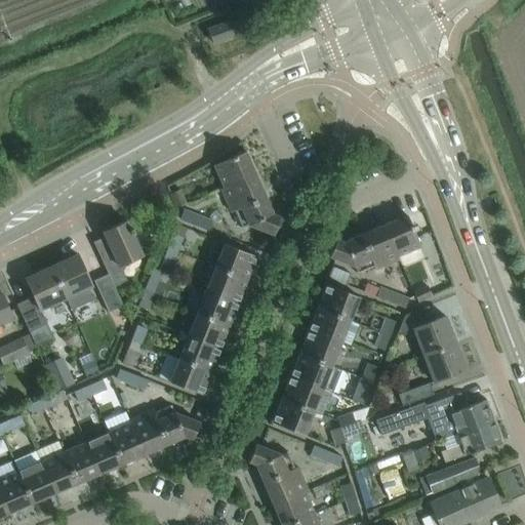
[(216,26),(221,40),(233,36),(228,22),(216,26)]
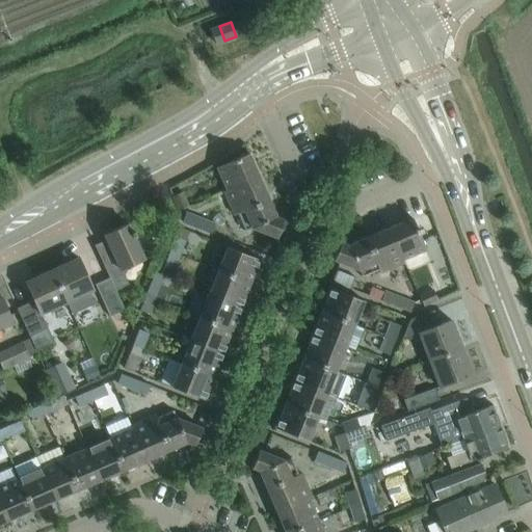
[(216,167),(225,190),(258,177),(247,154),(216,167)]
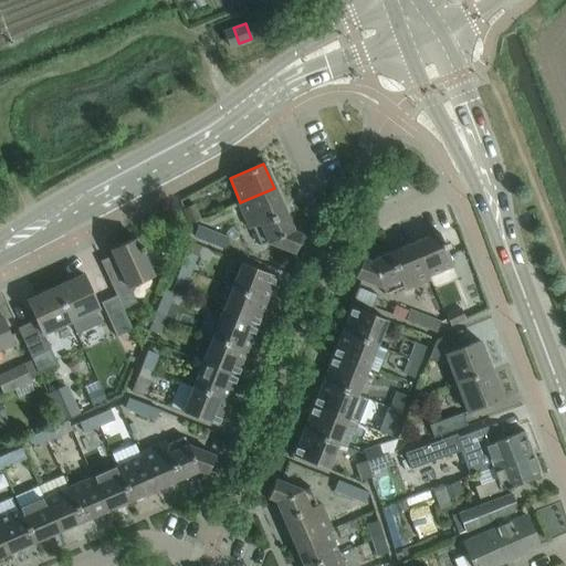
[(293,231),(274,188),(240,202),(237,203),(248,229),(252,228),(260,245),(268,242),(294,253),(302,234),(293,231)]
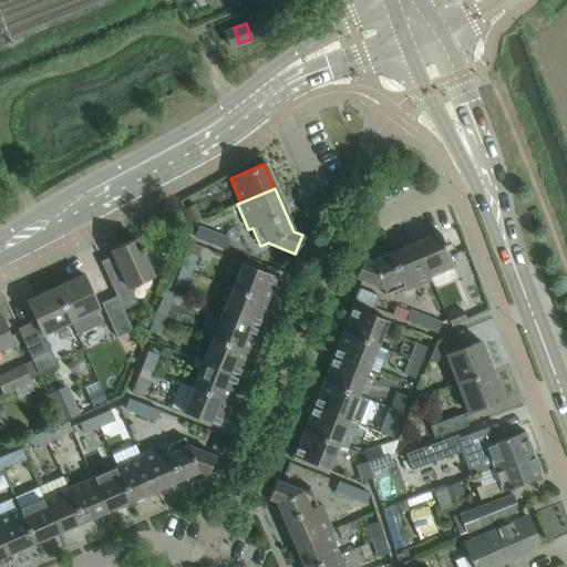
[(199,220),(193,205),(183,209),(189,225),(199,220)]
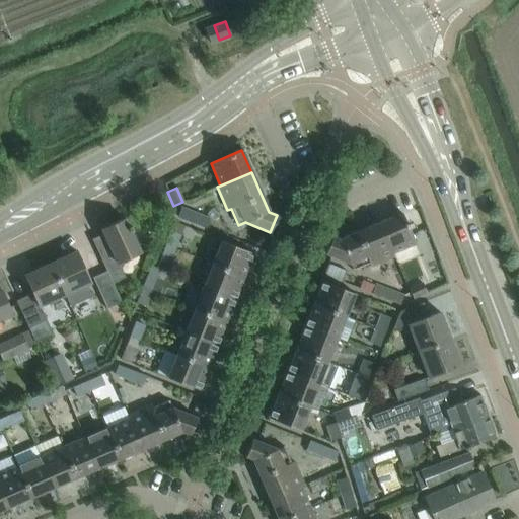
[(191,223),(195,214),(180,209),(177,218),(191,223)]
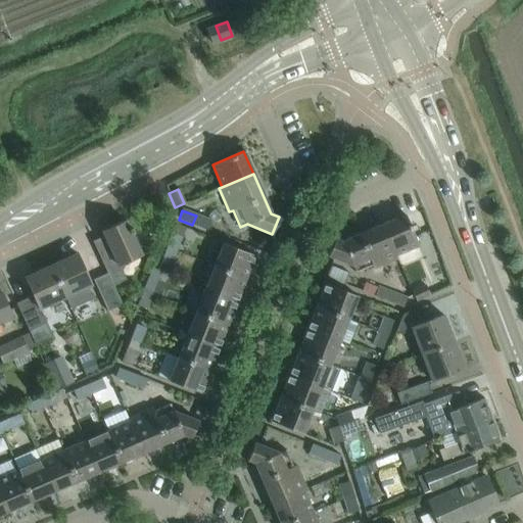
[(405,215),(382,224),(394,255),(395,255),(418,245),(405,215)]
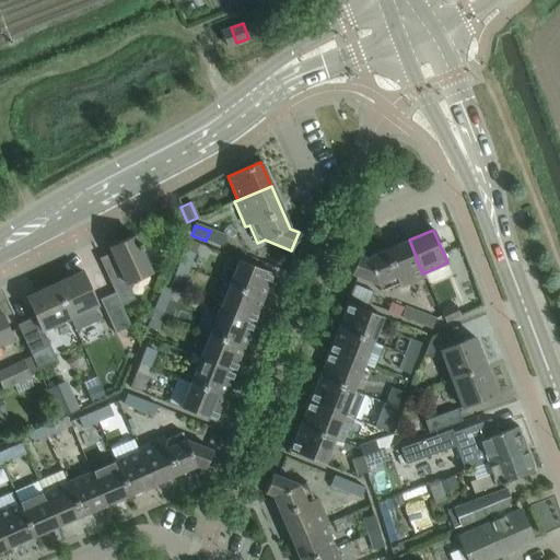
[(224,237),(210,231),(206,241),(220,247),(224,237)]
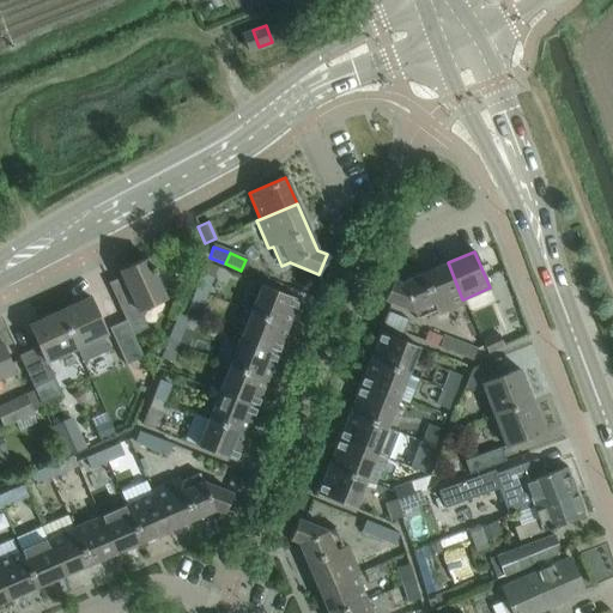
[(155,273),(156,272),(153,266),(151,267),(146,258),(119,271),(123,280),(111,286),(109,283),(108,283),(125,320),(132,335),(146,328),(141,317),(147,307),(165,298),(155,273)]
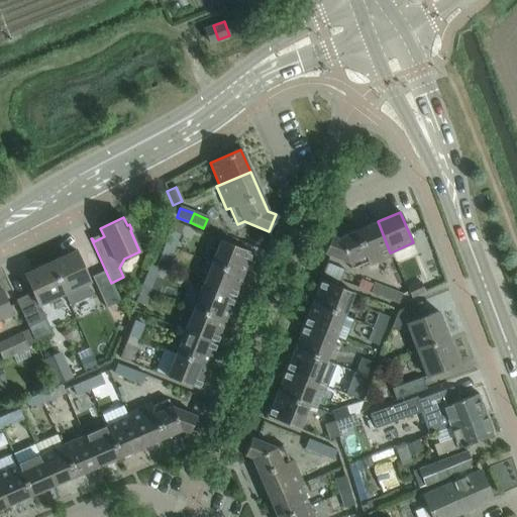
[(390,252),(378,221),(337,238),(330,235),(323,252),(346,262),(350,271),(368,263),(369,266),(392,255),(391,252),(390,252)]
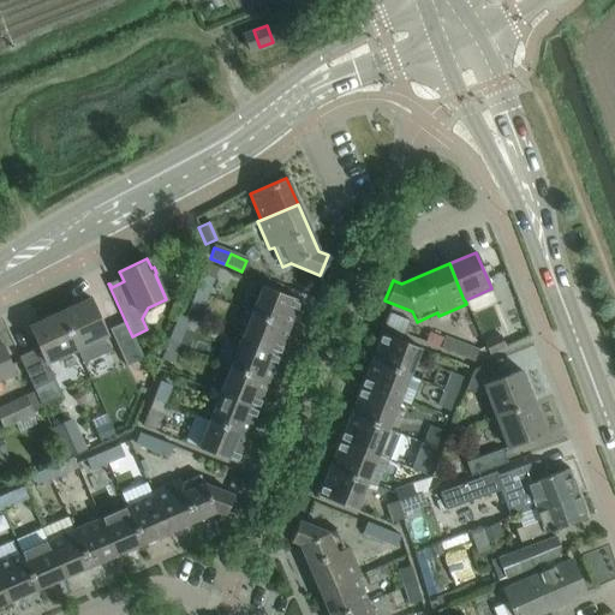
[(201,275),(195,291),(207,294),(212,280),(201,275)]
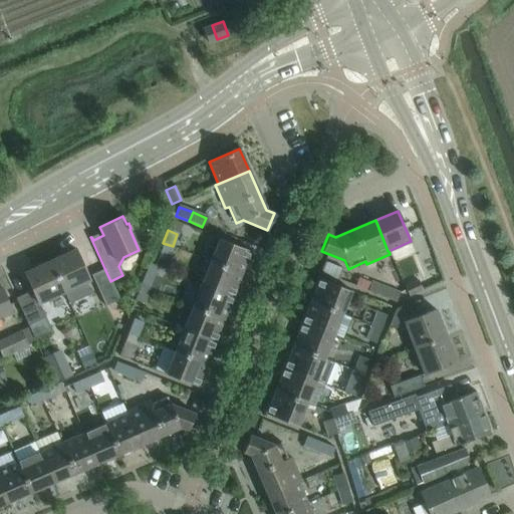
[(219,238),(210,261),(241,273),(250,251),(219,238)]
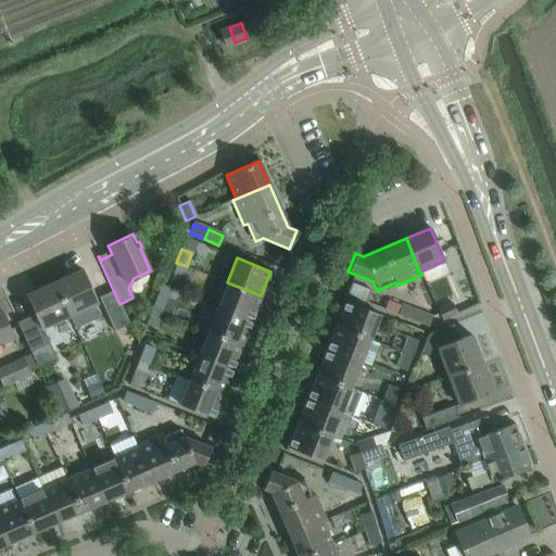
[(180,282),(187,266),(176,263),(171,278),(180,282)]
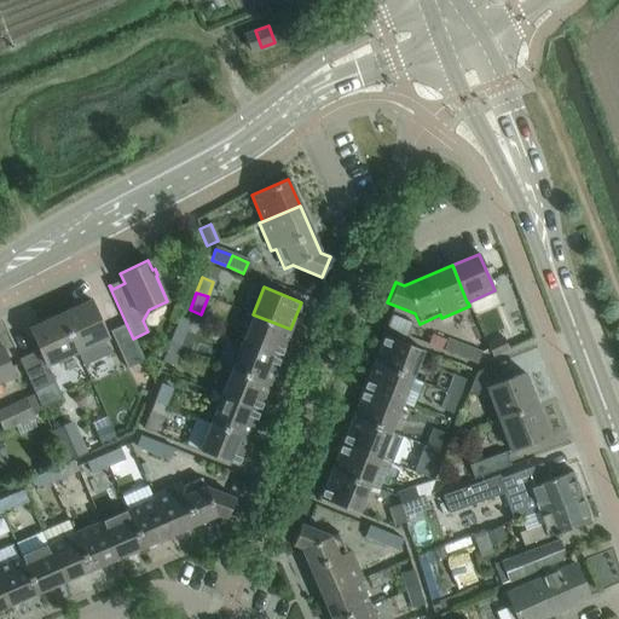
[(91,300),(61,313),(79,353),(109,340),(91,300)]
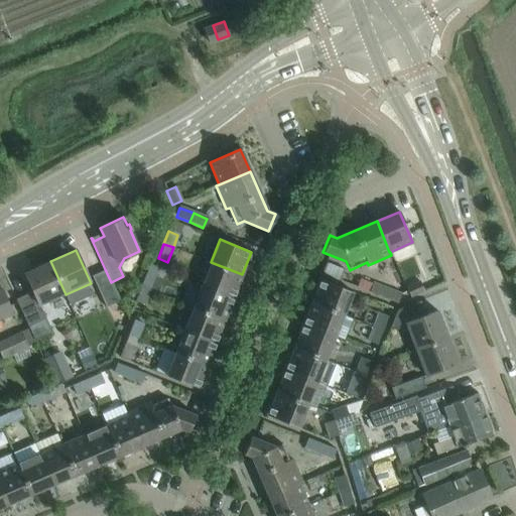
[(66,294),(50,261),(24,273),(32,291),(15,299),(28,328),(45,319),(39,306),(66,294)]
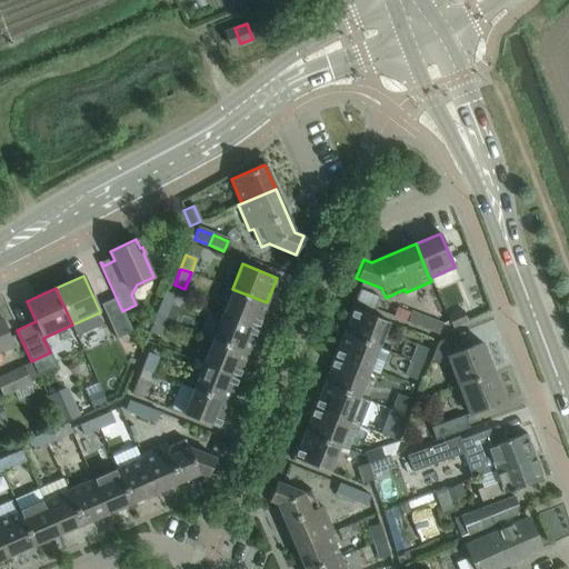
[(257,328),(267,302),(232,289),(222,313),(257,328)]
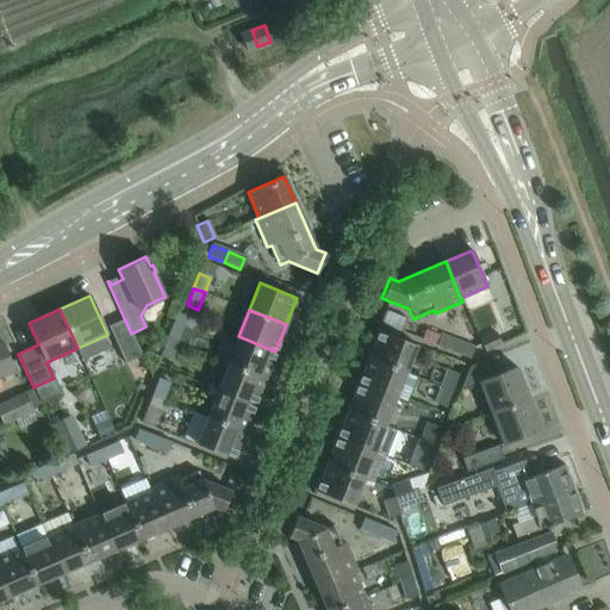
[(109,327),(125,363),(142,356),(131,334),(124,318),(109,327)]
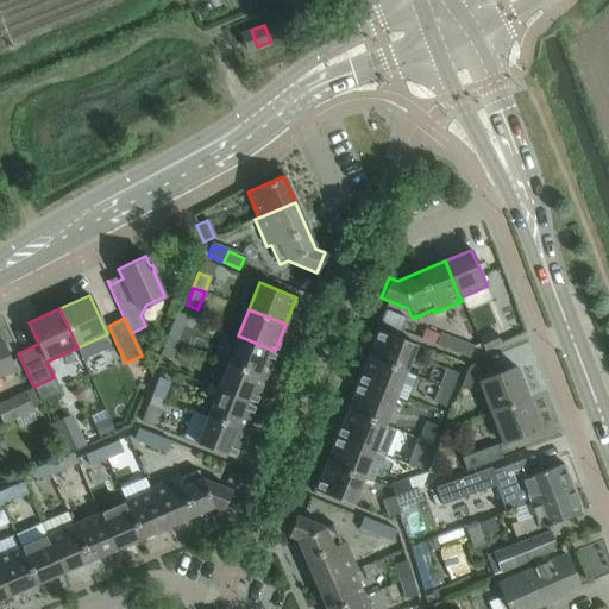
[(173,322),(167,338),(177,343),(183,327),(173,322)]
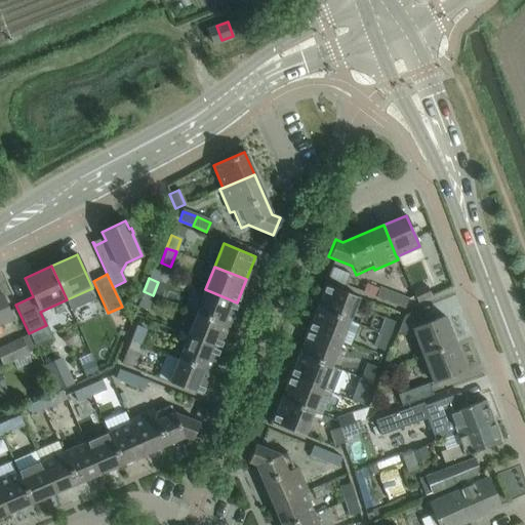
[(326,284),(317,308),(349,320),(358,296),(326,284)]
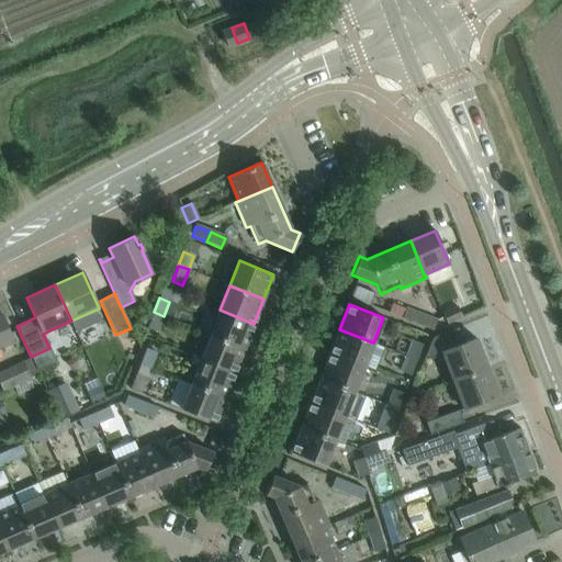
[(416,323),(419,313),(404,306),(401,317),(416,323)]
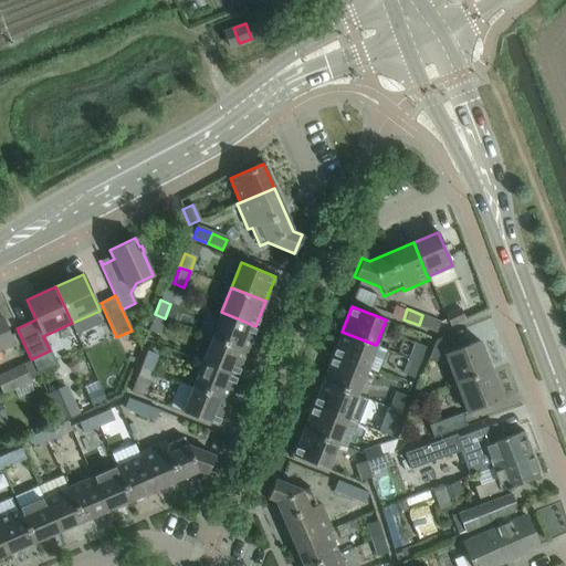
[(463,318),(459,308),(443,315),(448,325),(463,318)]
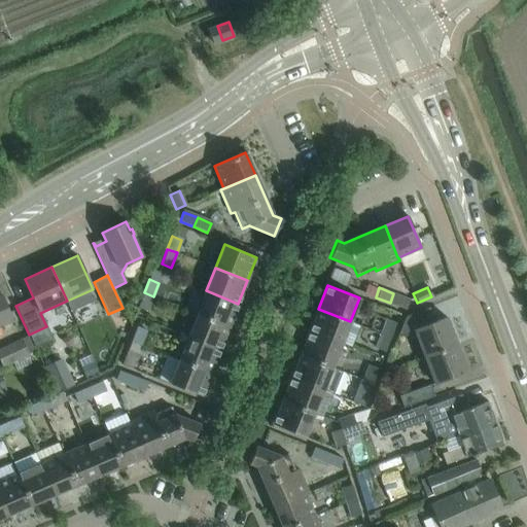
[(229,326),(238,304),(206,290),(197,314),(229,326)]
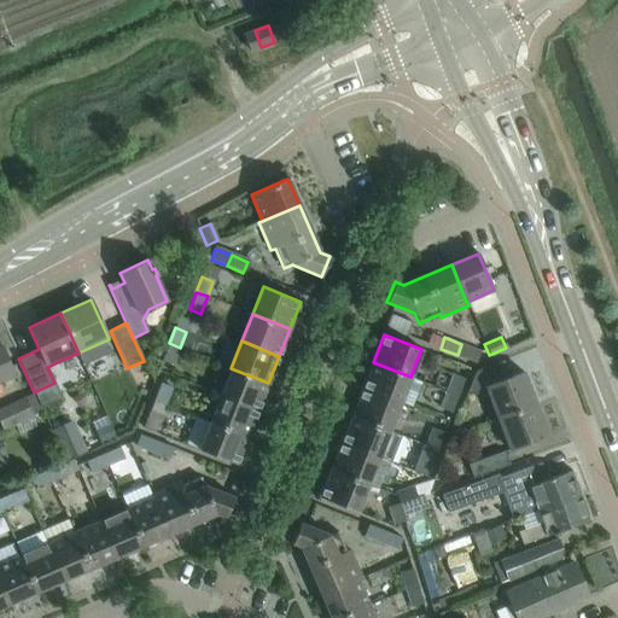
[(173,365),(180,348),(169,343),(162,361),(173,365)]
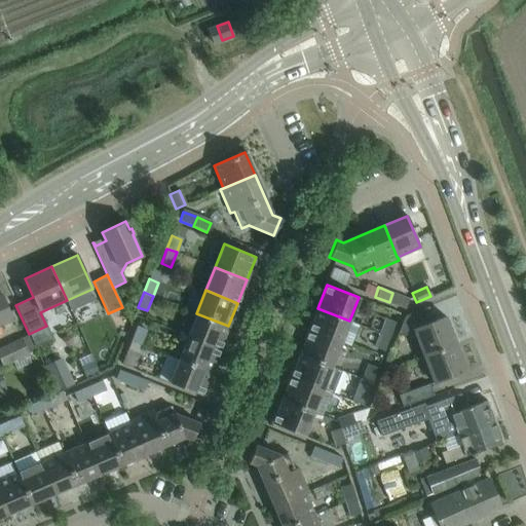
[(407,298),(392,293),(389,302),(403,307),(407,298)]
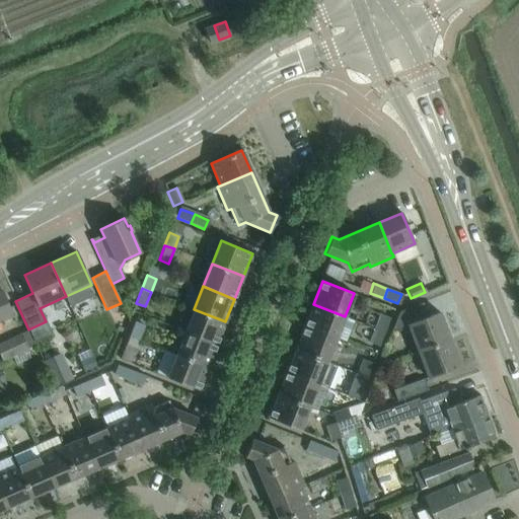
[(0,321),(12,316),(0,290),(0,321)]
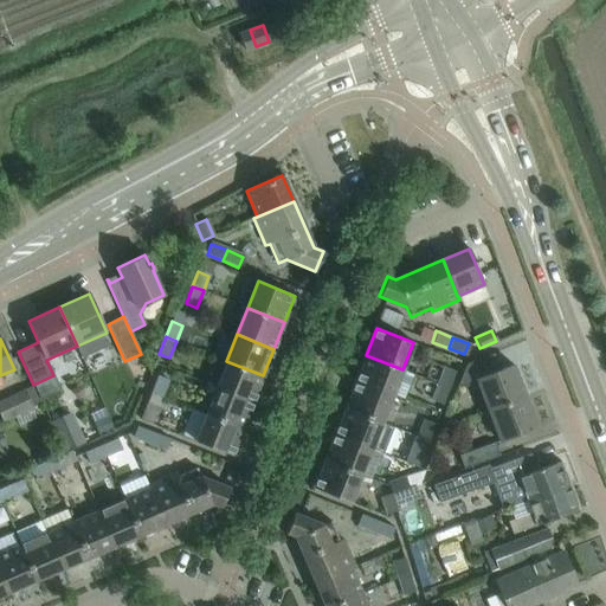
[(392,397),(403,369),(366,355),(355,381),(392,397)]
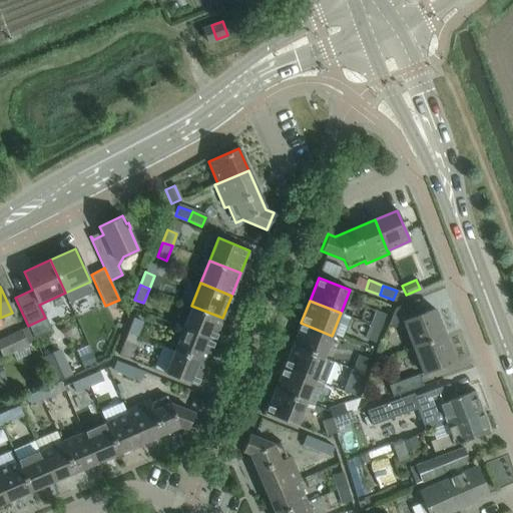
[(394,308),(387,326),(399,321),(397,318),(405,314),(401,305),(394,308)]
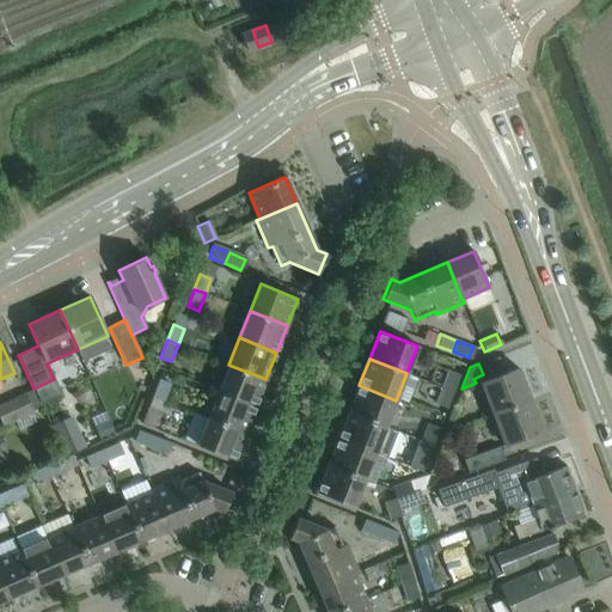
[(255,405),(265,379),(228,365),(218,391),(255,405)]
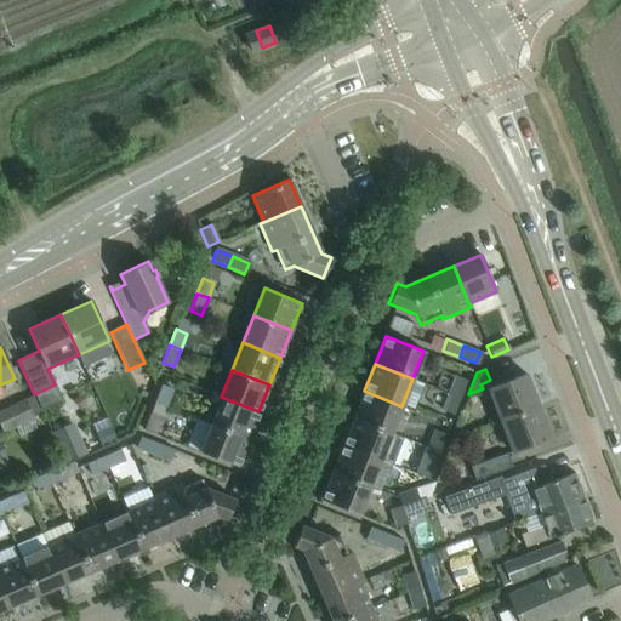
[(488,388),(500,419),(537,404),(525,374),(488,388)]
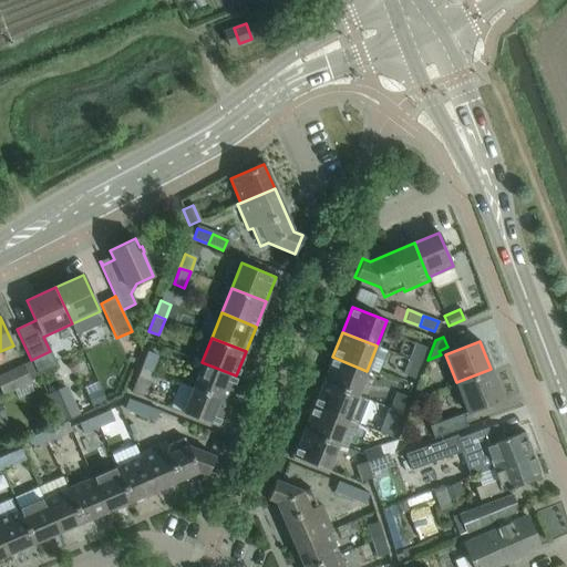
[(415,343),(409,359),(419,362),(425,347),(415,343)]
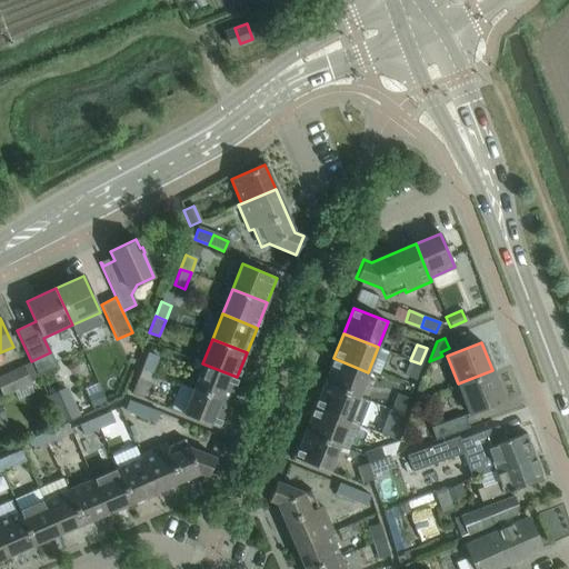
[(148,353),(142,370),(152,372),(158,357),(148,353)]
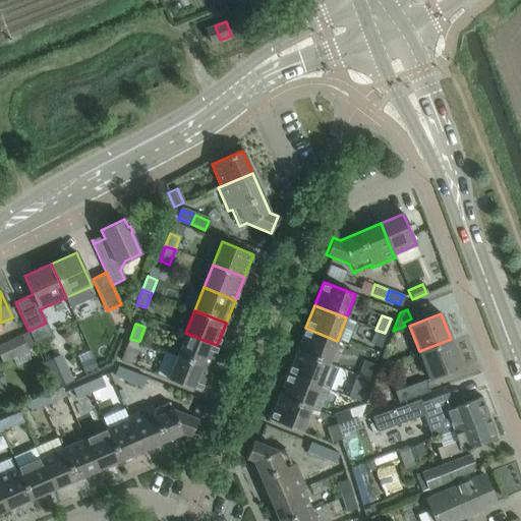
[(328,363),(337,341),(305,328),(296,351),(328,363)]
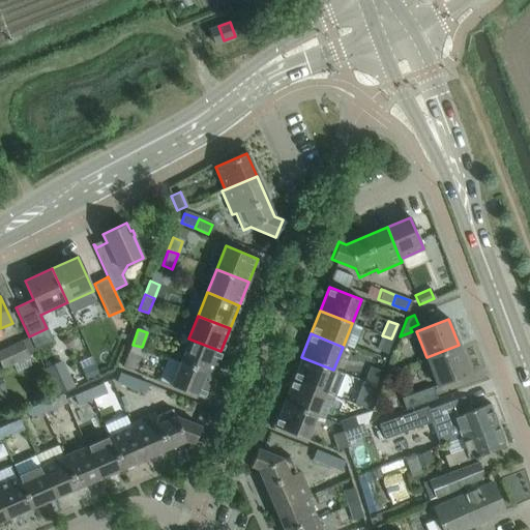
[(386,352),(391,339),(382,335),(377,348),(386,352)]
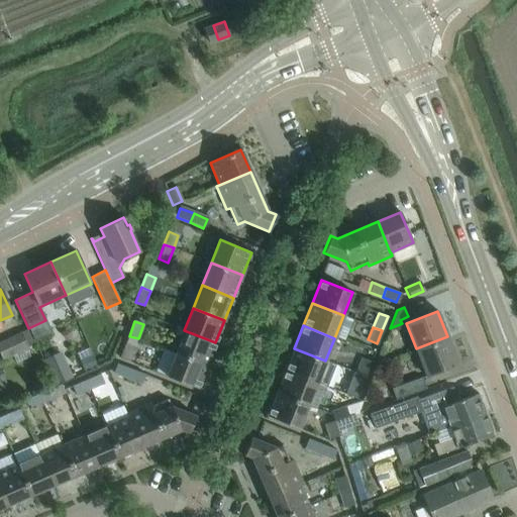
[(206,366),(215,342),(184,330),(175,353),(206,366)]
